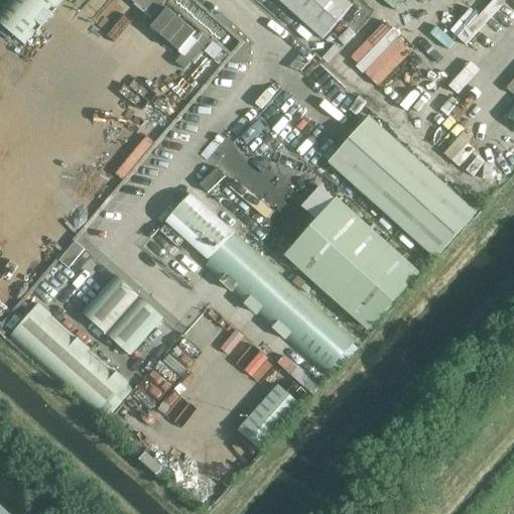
[(2,0),(0,2),(0,24),(23,44),(59,0),(2,0)]
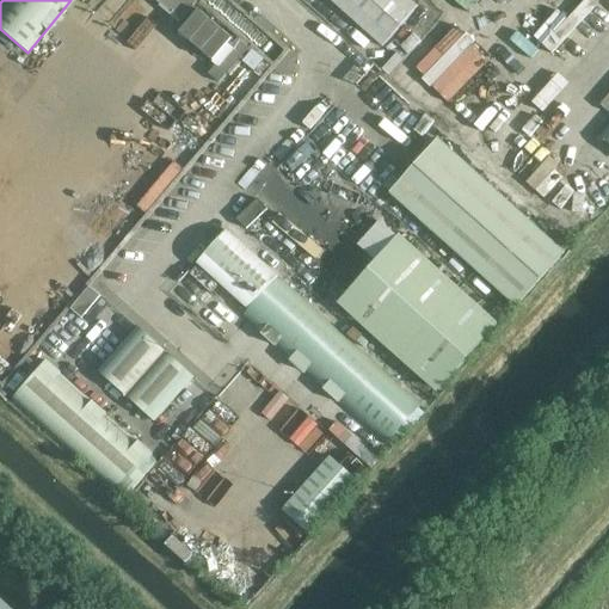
[(172,0),(185,11),(194,0),(158,0),(159,1),(160,0),(172,0)]
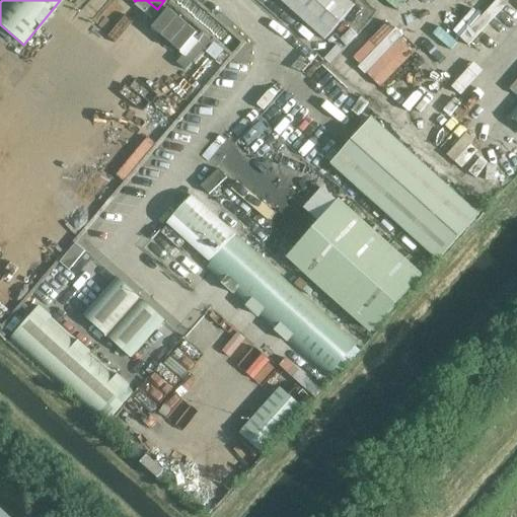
[(350,11),(337,0),(272,0),(318,44),(350,11)]
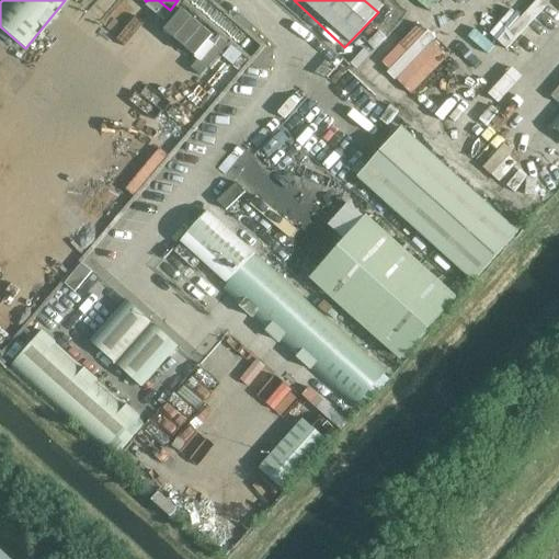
[(516,229),(400,125),(365,164),(358,158),(350,168),(356,174),(356,175),(471,280),(516,229)]
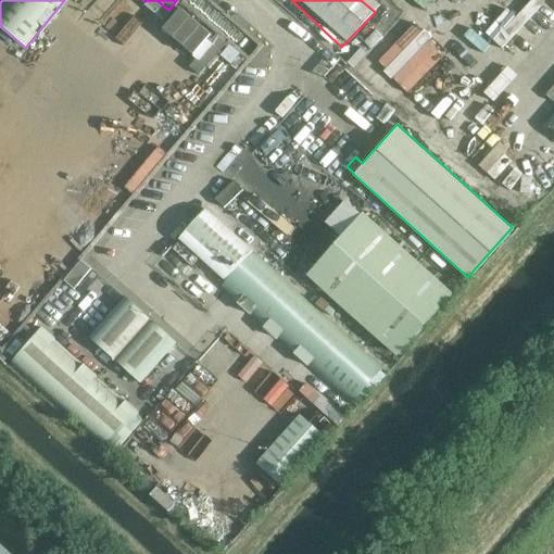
[(339,235),(306,272),(399,354),(451,296),(343,200),(324,222),(339,235)]
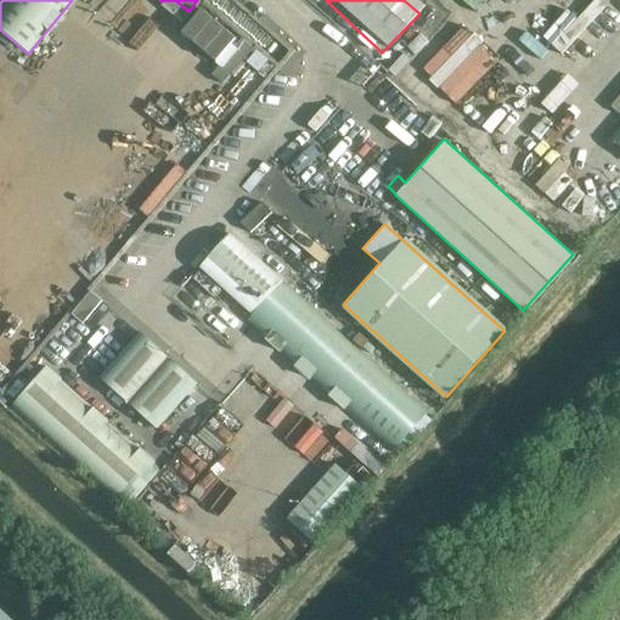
[(227,232),(198,266),(251,313),(244,320),(395,454),(430,413),(227,232)]
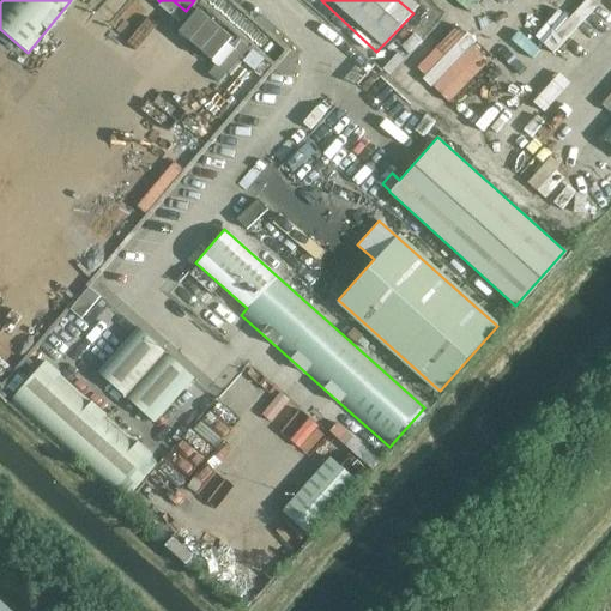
[(135,327),(96,371),(153,422),(193,376),(135,327)]
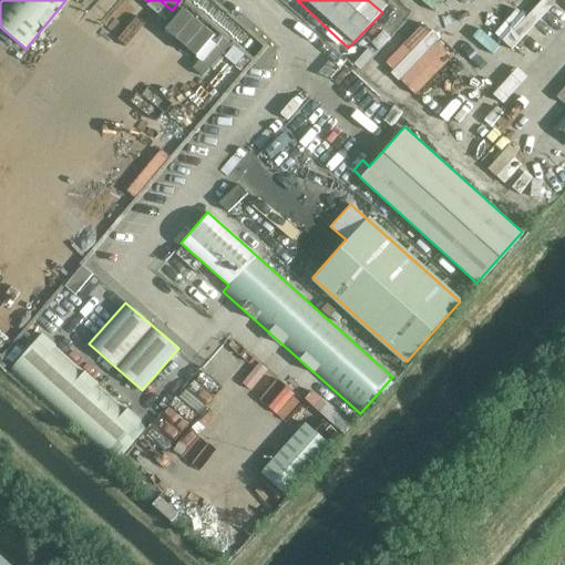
[(140,419),(42,332),(9,369),(106,455),(140,419)]
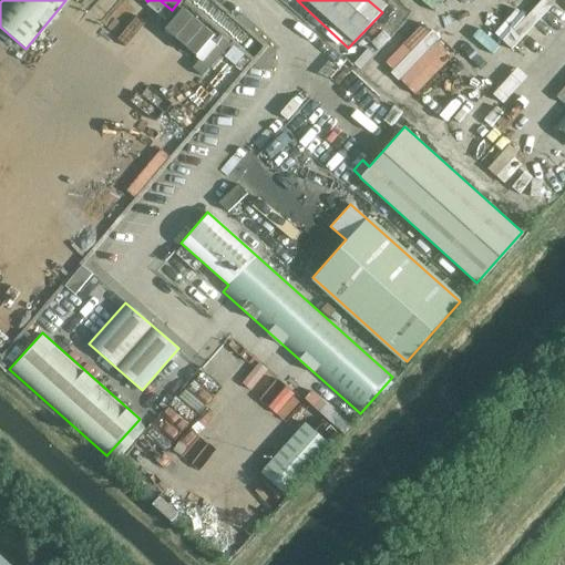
[(331,445),(304,421),(259,471),(287,495),(331,445)]
